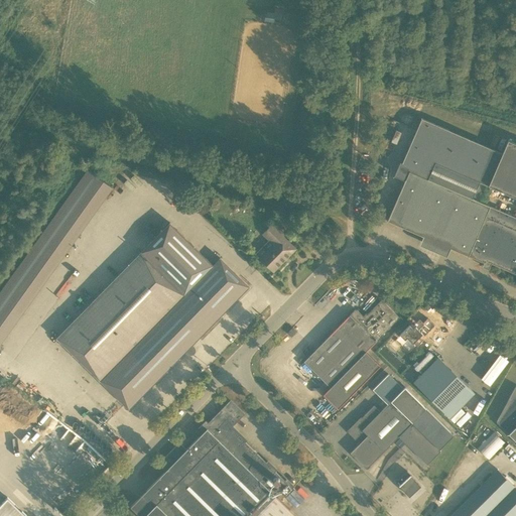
[(502,153),(422,119),(400,168),(409,171),(388,221),(491,265),(492,263),(515,273),(515,218),(477,201),(484,183),(515,198),(515,143),(508,140),(502,153)]
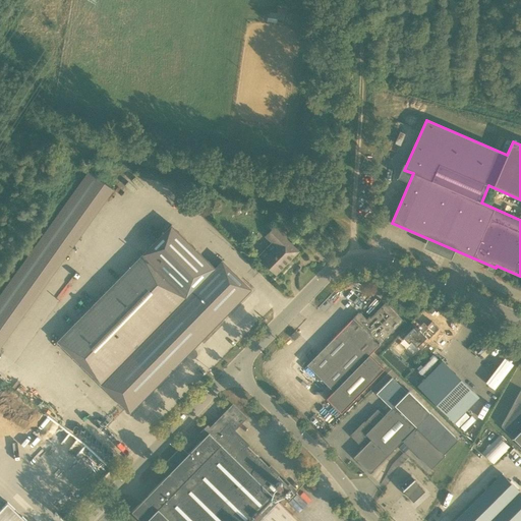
[(402,162),(408,145),(404,142),(405,137),(402,136),(403,132),(400,131),(397,141),(401,142),(395,160),(402,162)]
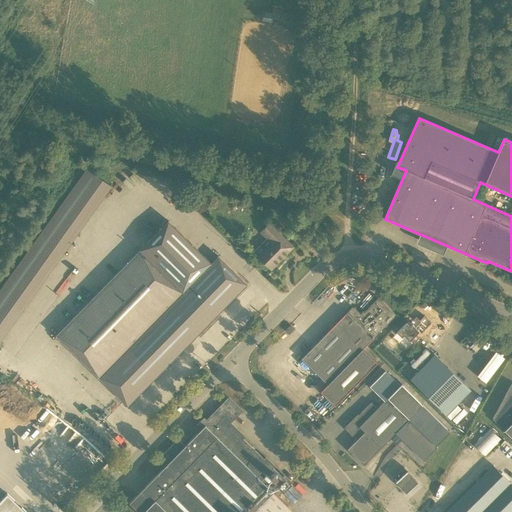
[(0,341),(106,194),(111,186),(87,168),(0,290),(0,341)]
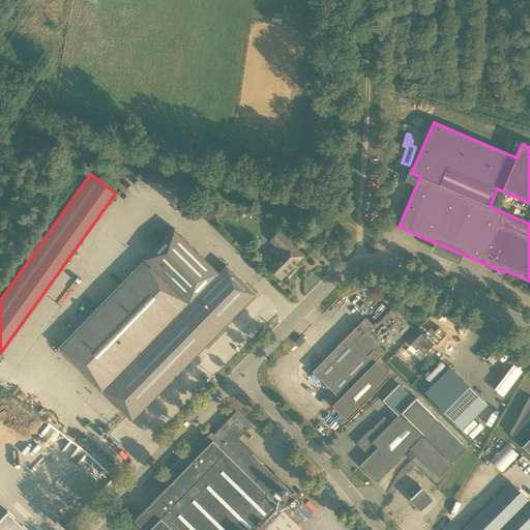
[(218,272),(175,229),(145,259),(57,346),(102,391),(133,420),(257,294),(226,265),(218,272)]
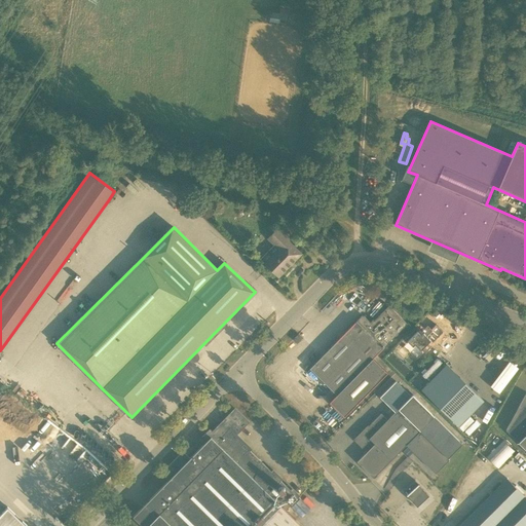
[(268,239),(273,243),(274,245),(278,249),(264,263),(279,277),(302,254),(289,240),(290,238),(278,228),(268,239)]
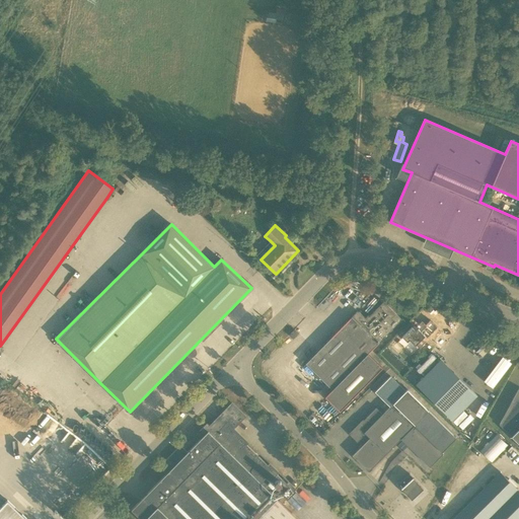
[(381,340),(401,319),(383,301),(366,319),(359,312),(358,311),(357,312),(306,364),(332,389),(325,396),(340,412),(382,368),(368,354),(381,340)]
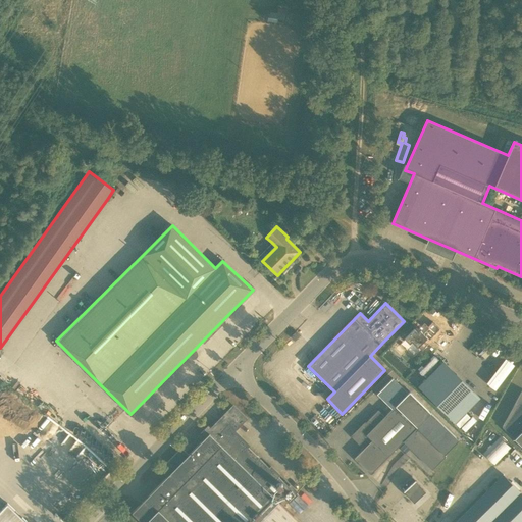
[(419,333),(414,329),(405,338),(410,344),(412,341),(418,347),(427,337),(421,331),(419,333)]
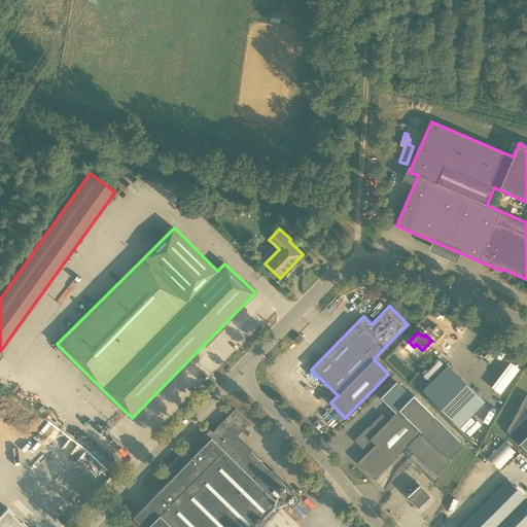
[(433,343),(444,354),(453,345),(443,334),(433,343)]
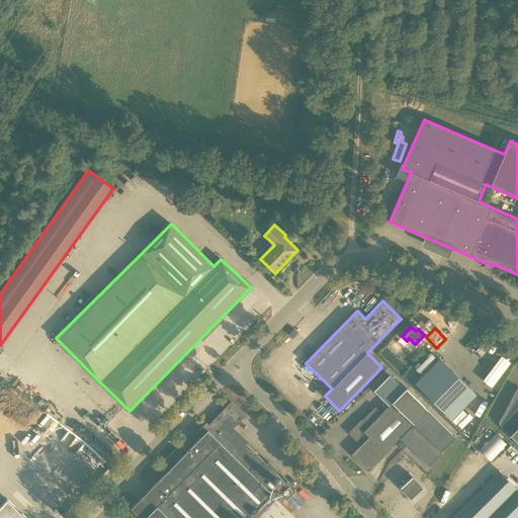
[(415,382),(451,418),(476,394),(439,358),(415,382)]
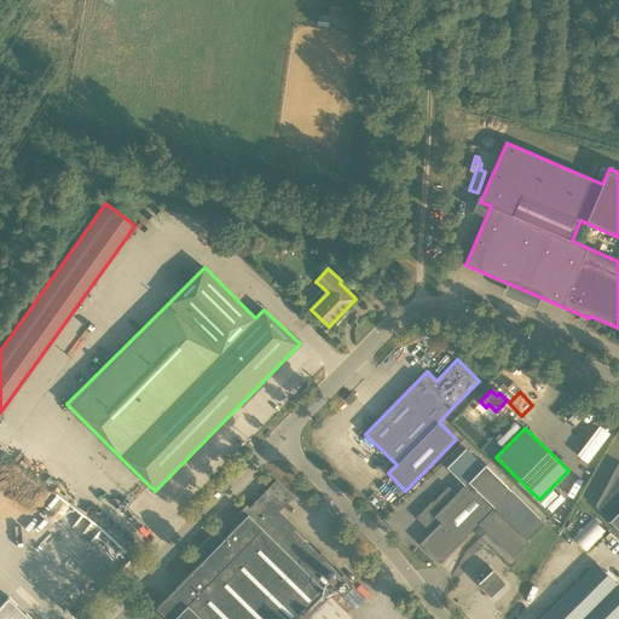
[(439,562),(447,554),(479,524),(513,556),(528,541),(527,538),(544,522),(510,489),(487,467),(485,464),(484,467),(466,449),(447,468),(466,485),(456,493),(449,486),(416,518),(428,530),(429,527),(433,531),(420,543),(439,562)]
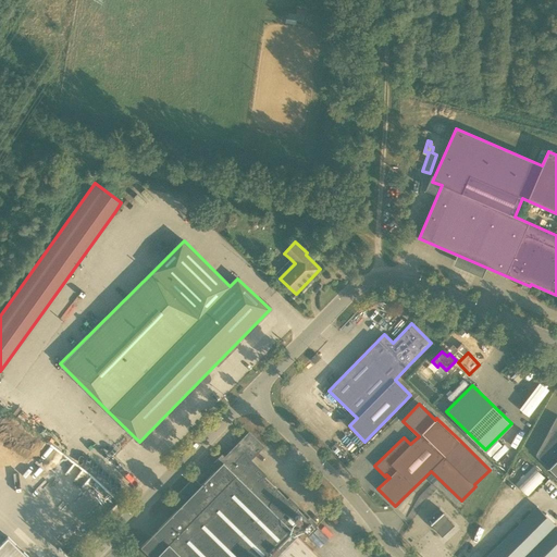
[(556,417),(536,455),(556,474),(556,417)]
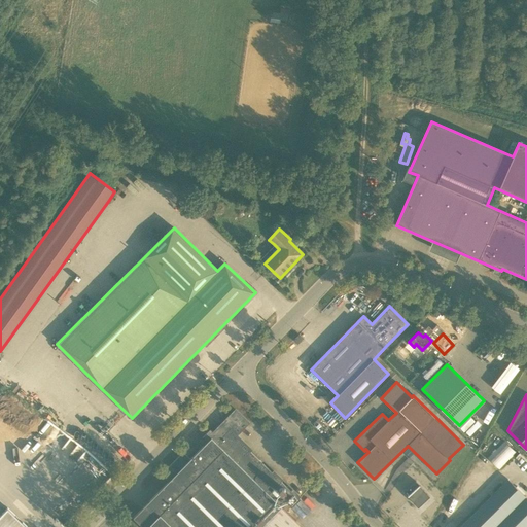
[(234,434),(246,422),(236,413),(215,434),(210,429),(203,437),(207,443),(190,459),(183,452),(162,473),(169,481),(134,517),(144,526),(303,526),(286,511),(299,498),(234,434)]
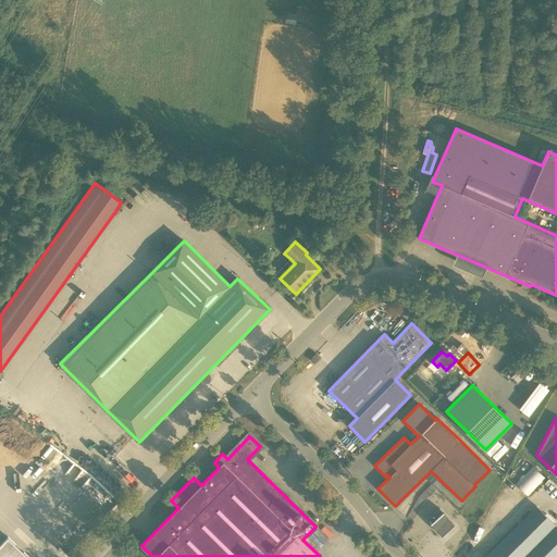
[(516,484),(528,497),(546,480),(533,467),(516,484)]
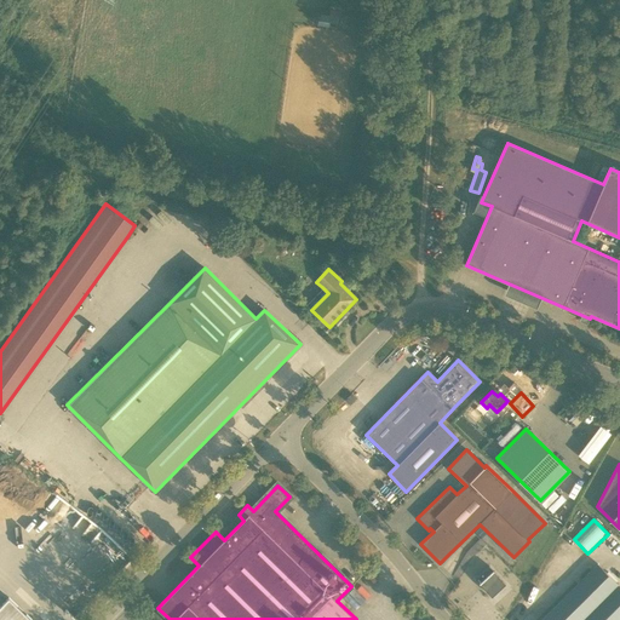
[(583,619),(619,585),(598,563),(541,619),(583,619)]
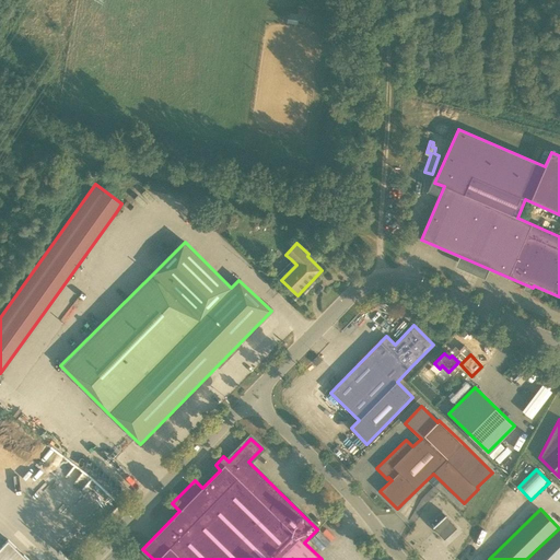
[(444,539),(456,528),(441,512),(430,523),(444,539)]
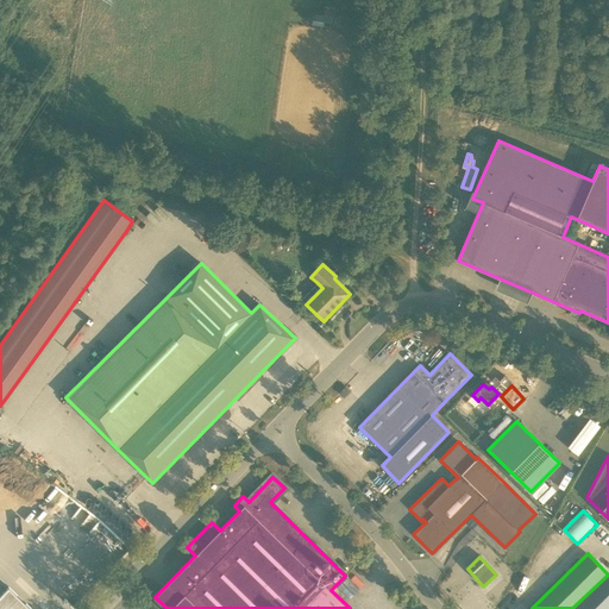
[(27,569),(0,596),(0,608),(55,608),(62,602),(27,569)]
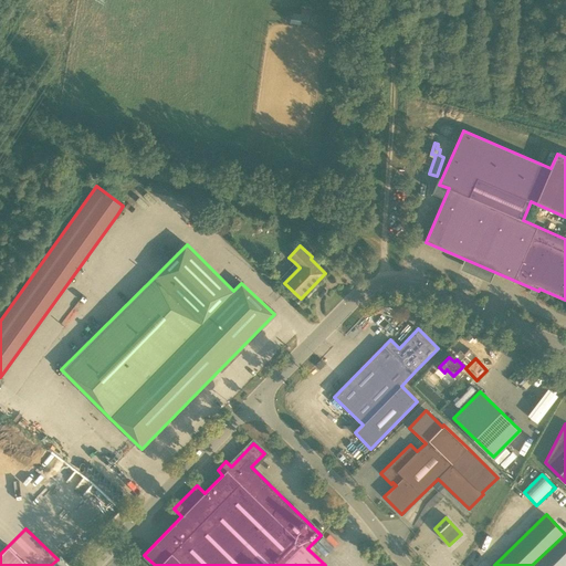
[(565,565),(565,534),(532,565),(565,565)]
